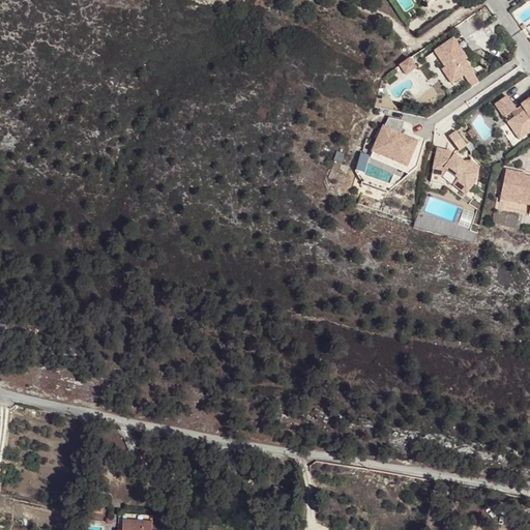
[(465,55),(453,39),(435,52),(445,67),(454,82),(464,76),(468,82),(474,78),(470,71),(471,69),(465,61),(462,57),(465,55)]
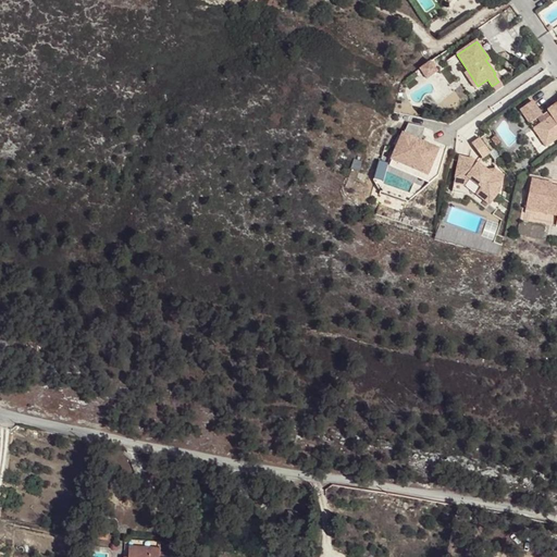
[(478,86),(468,71),(465,73),(474,87),(478,86)]
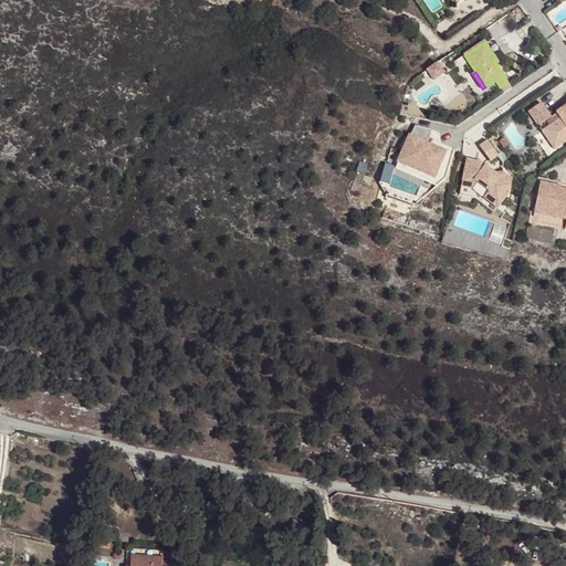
[(528,113),(537,126),(551,117),(541,104),(528,113)]
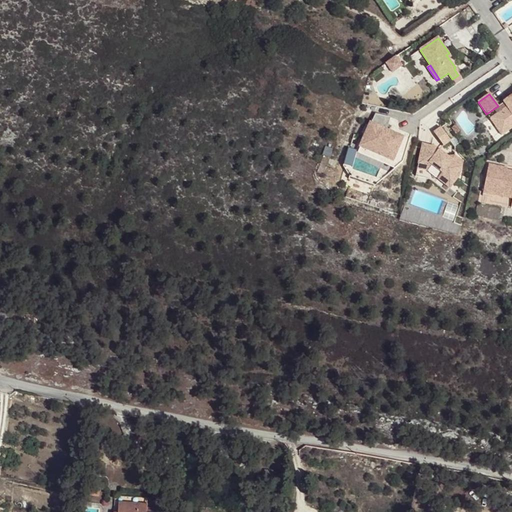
[(511,95),(504,102),(505,105),(507,107),(503,109),(490,119),(496,127),(499,125),(505,133),(511,128),(511,95)]
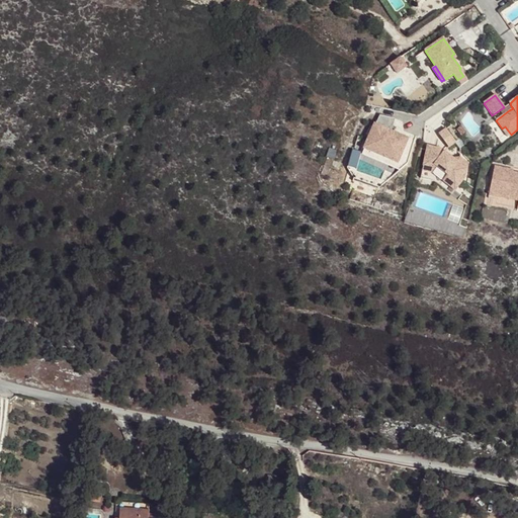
[(403,120),(379,115),(376,123),(374,122),(362,149),(390,161),(399,164),(409,138),(398,134),(403,120)]
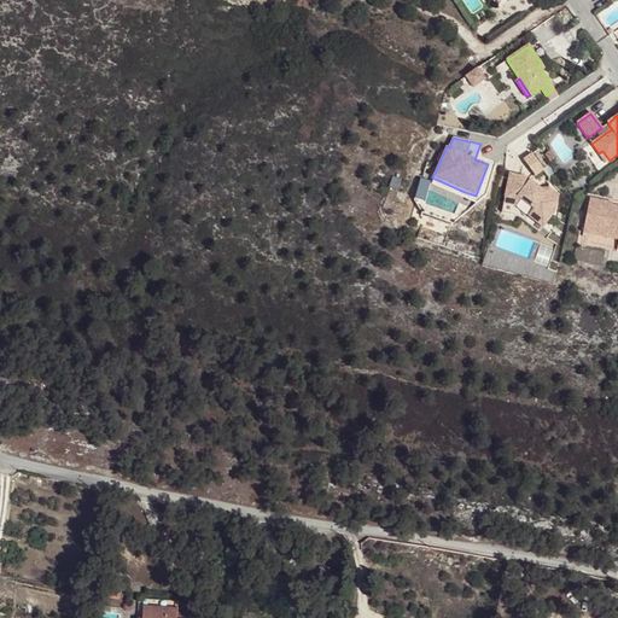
[(610,161),(602,151),(599,153),(605,163),(610,161)]
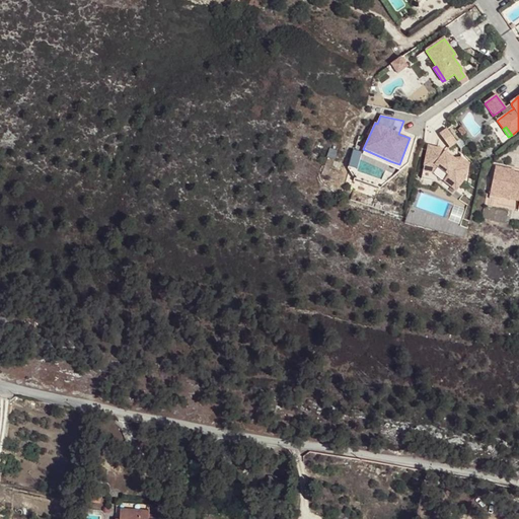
[(456,142),(447,129),(440,135),(449,147),(456,142)]
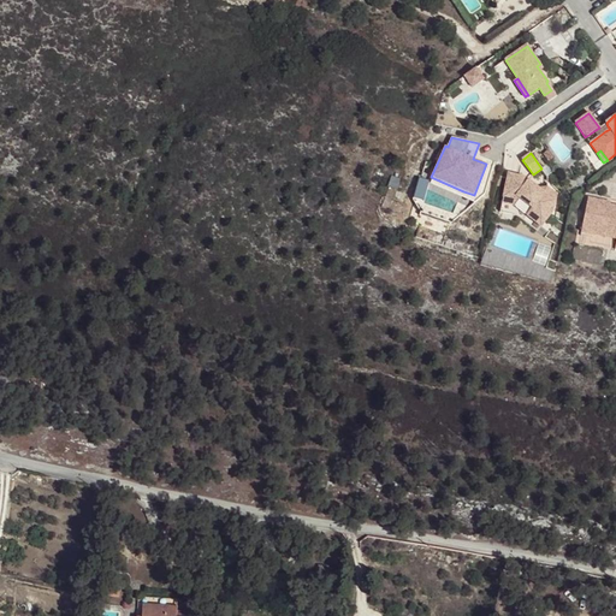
[(544,193),(528,182),(528,181),(523,177),(508,173),(502,202),(515,205),(519,199),(532,208),(531,211),(545,221),(552,211),(556,195),(548,188),(544,193)]
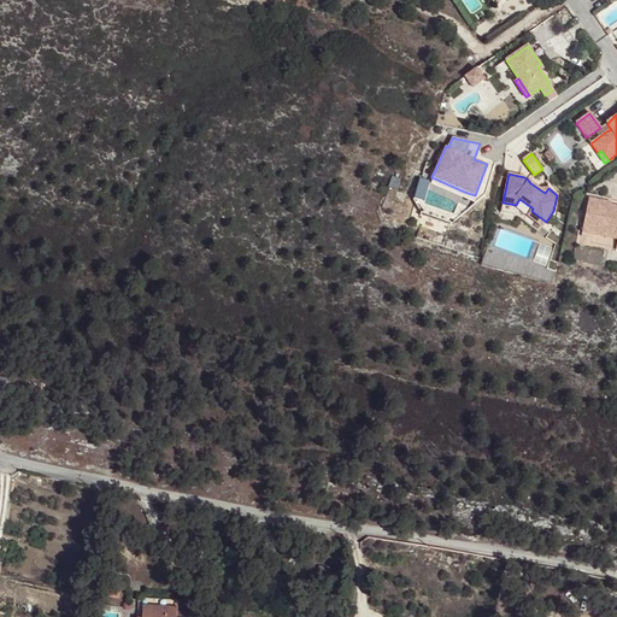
[(464,192),(432,177),(430,176),(428,183),(462,197),(464,192)]
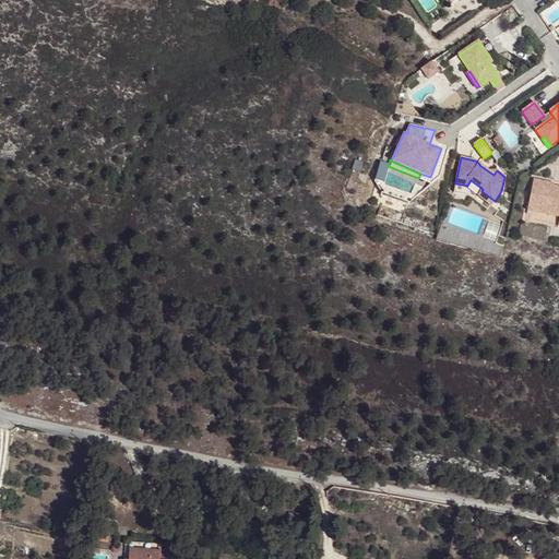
[(558,192),(552,191),(554,185),(555,183),(534,179),(527,211),(558,216),(558,192)]
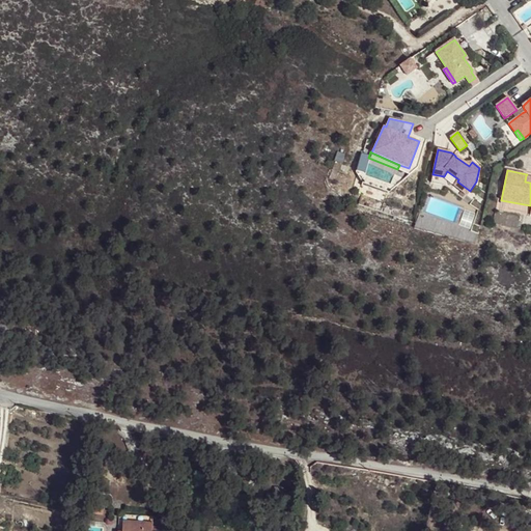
[(458,179),(447,171),(444,176),(454,185),(457,182),(458,179)]
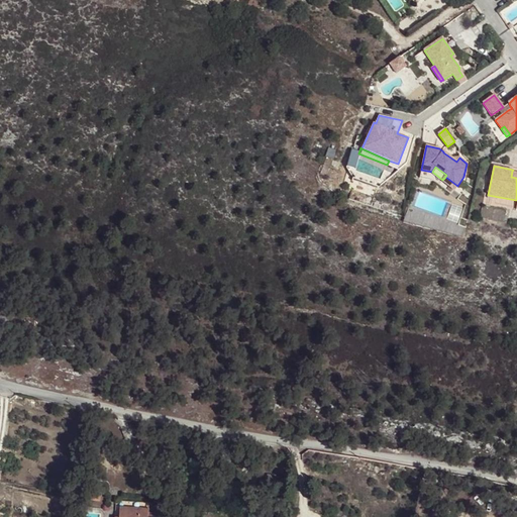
[(457,186),(445,177),(442,180),(442,181),(454,190),(457,186)]
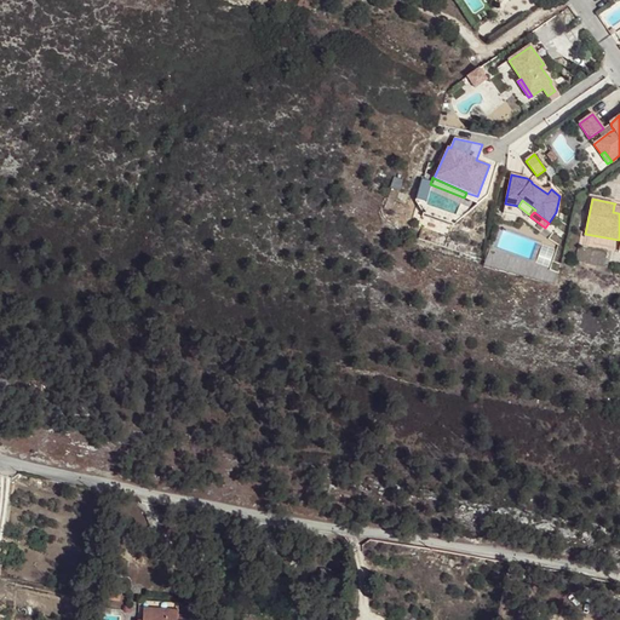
[(619,242),(619,240),(585,234),(584,237),(619,245),(619,242)]
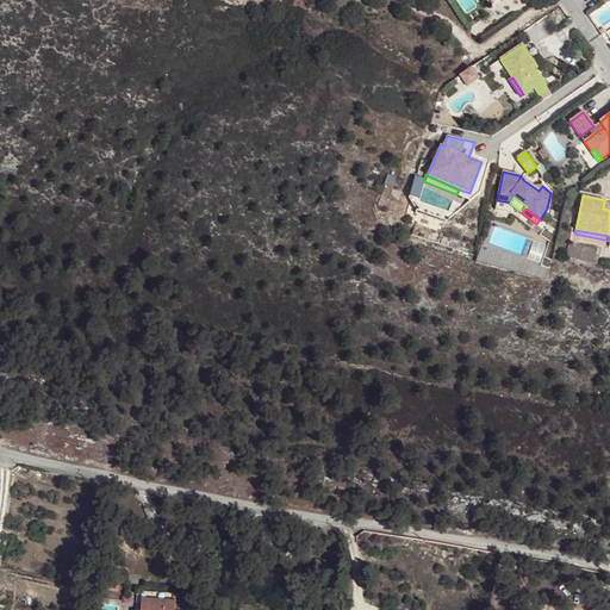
[(128,565),(128,551),(112,551),(111,565),(128,565)]
